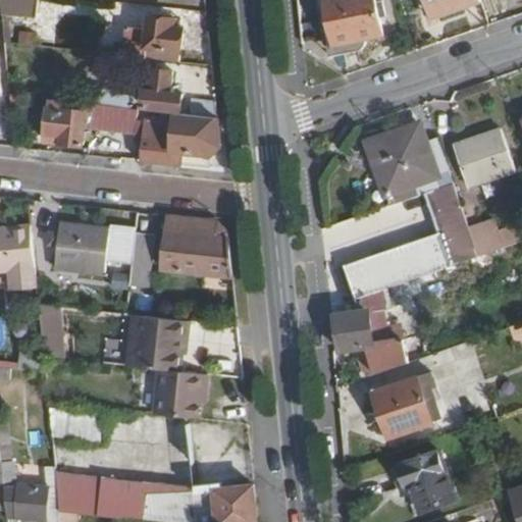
[(0,0),(0,10),(0,12),(36,16),(37,0),(0,0)]
